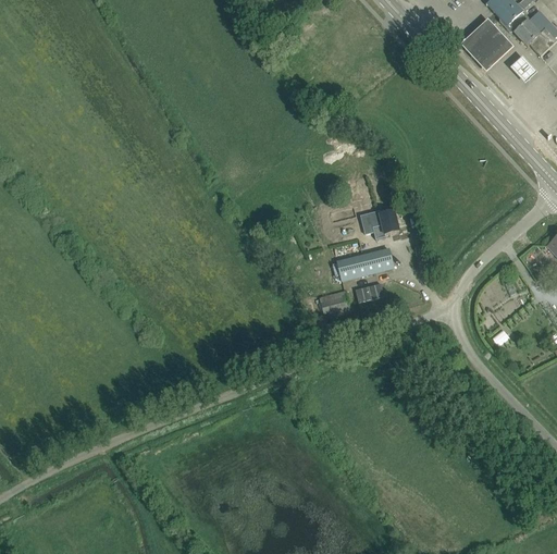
[(531,17),(514,0),(490,0),(486,3),(486,4),(487,3),(500,17),(499,20),(504,24),(506,23),(507,25),(507,27),(510,32),(512,32),(515,29),(517,31),(528,20),(531,17)]
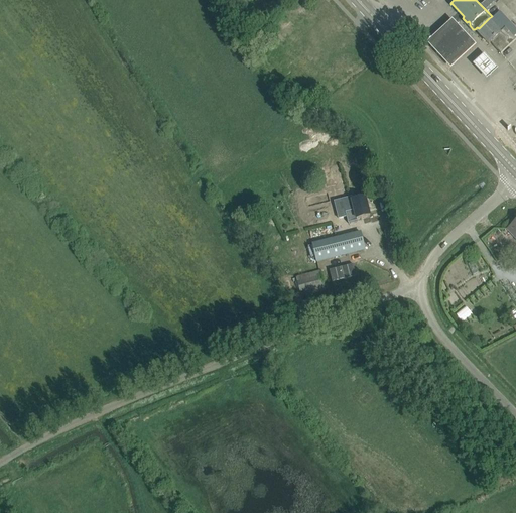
[(448,66),(475,41),(450,16),(424,40),(448,66)]
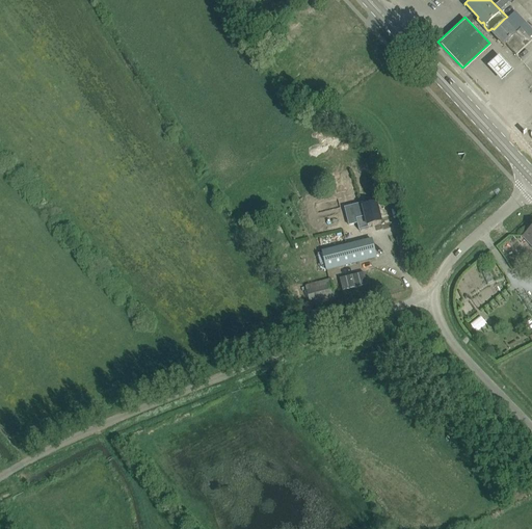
[(494,29),(493,30),(504,43),(505,42),(516,53),(531,38),(522,27),(516,31),(504,19),(494,29)]
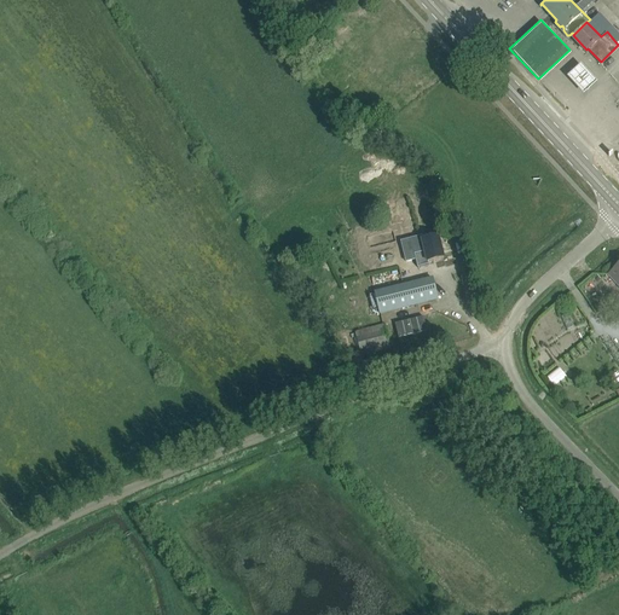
[(607,32),(617,42),(618,40),(618,32),(613,25),(607,32)]
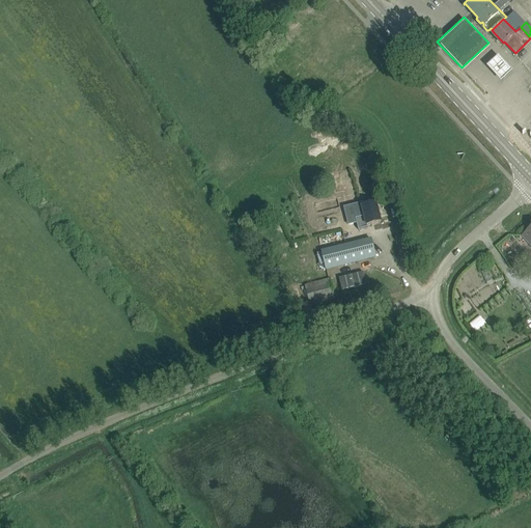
[(486,63),(500,78),(511,67),(498,53),(486,63)]
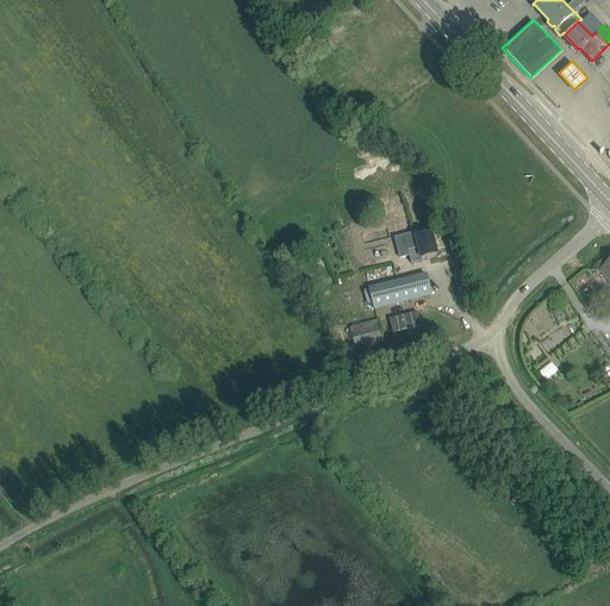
[(386,219),(399,214),(396,199),(381,202),(386,219)]
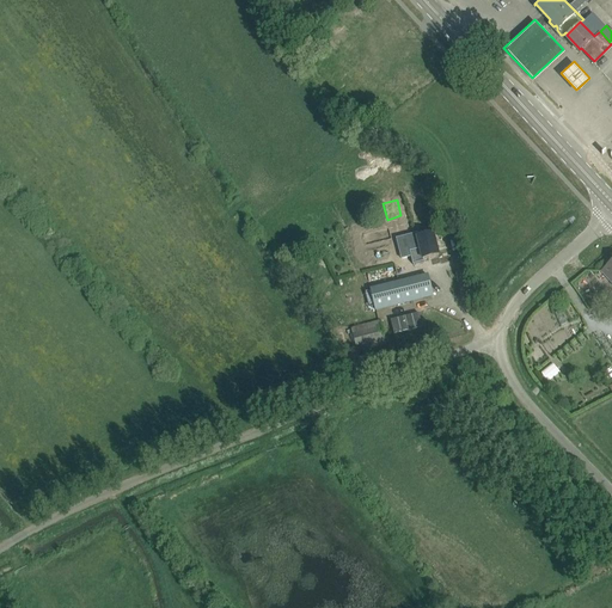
[(433,231),(416,234),(420,246),(411,249),(412,256),(422,253),(422,256),(439,251),(433,231)]
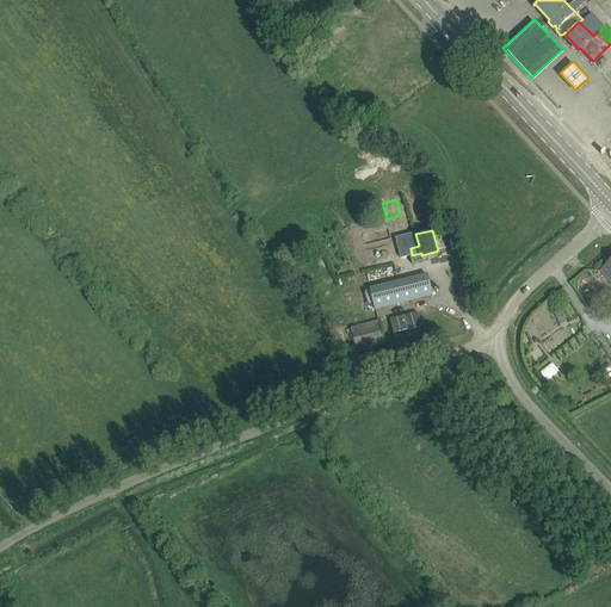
[(610,279),(610,256),(599,267),(610,279)]
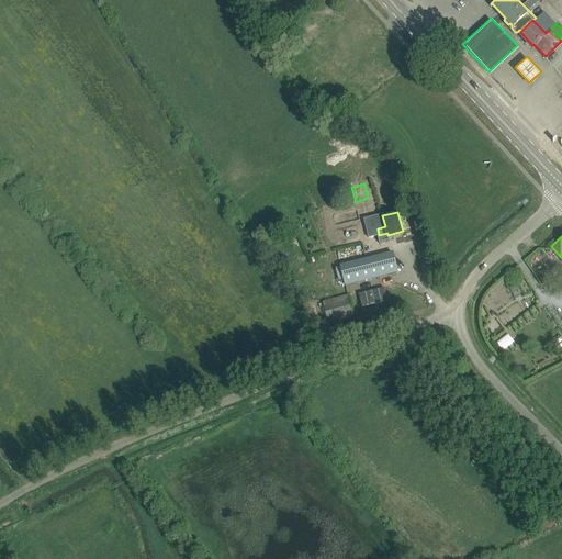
[(392,250),(356,260),(340,265),(345,282),(396,268),(392,250)]
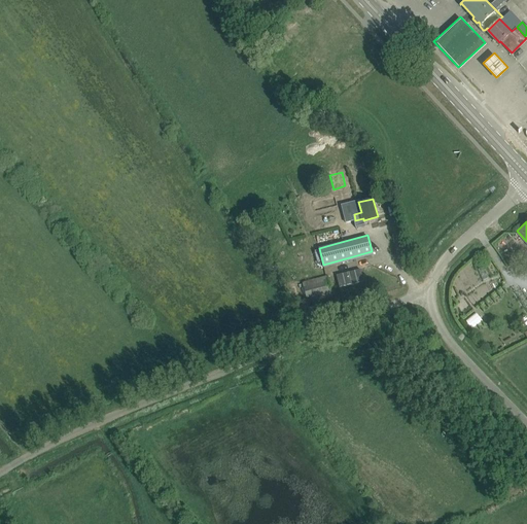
[(336,271),(337,283),(363,280),(361,268),(336,271)]
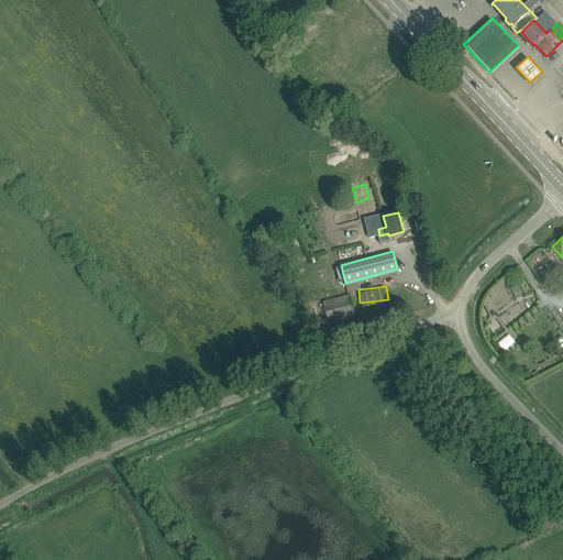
[(355,314),(350,293),(323,300),(329,320),(355,314)]
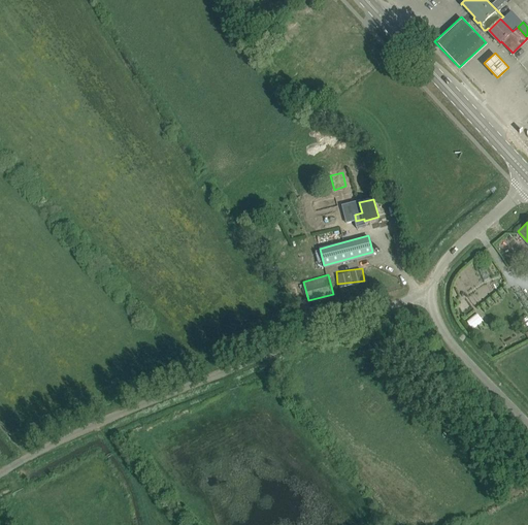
[(474,326),(484,318),(476,310),(467,320),(474,326)]
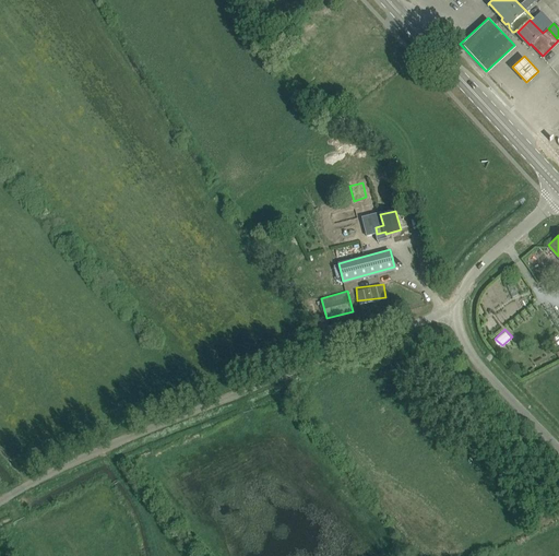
All buildings are outlined.
